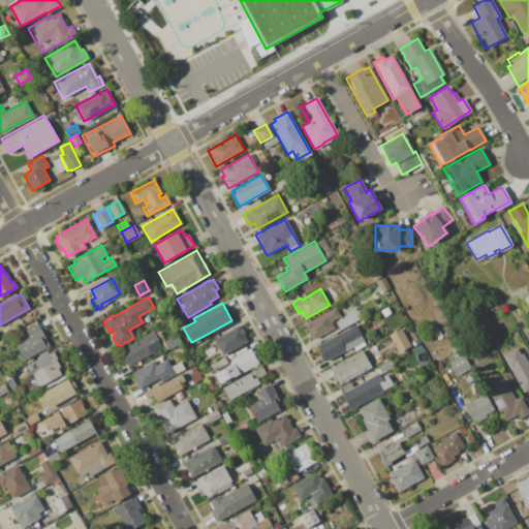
[(330,321),(334,328),(312,340),(308,334),(303,324),(334,308),(339,316),(330,321)]
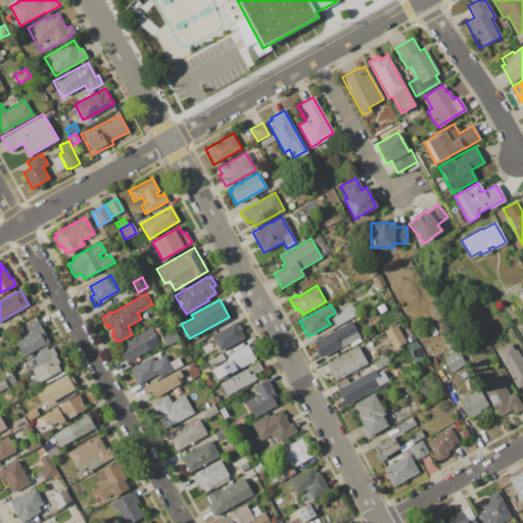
[(37,320),(48,341),(37,348),(22,357),(14,341),(28,333),(25,327),(37,320)]
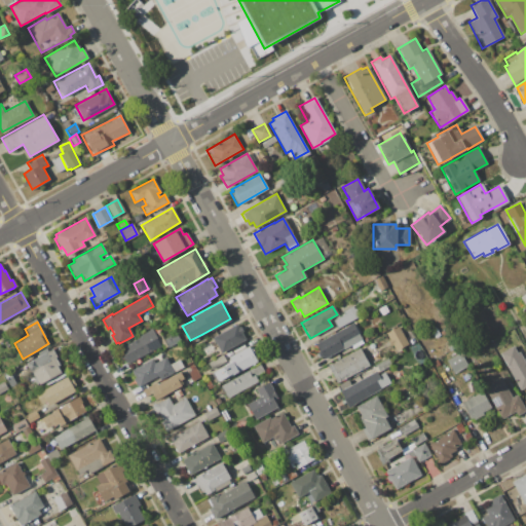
[(352,323),(361,338),(324,360),(314,343),(352,323)]
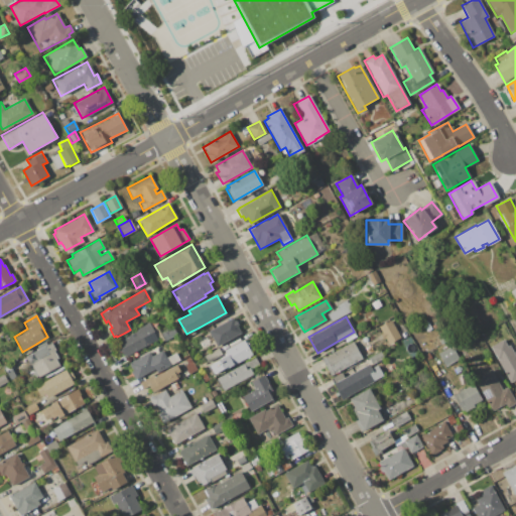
[(234,320),(235,320),(238,325),(236,326),(241,333),(217,346),(209,331),(232,317),(234,320)]
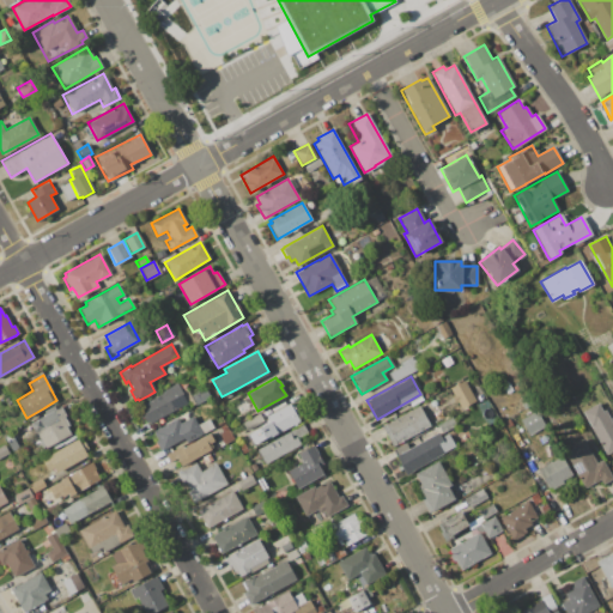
[(453,395),(449,388),(463,380),(475,400),(460,408),(456,401),(454,404),(449,396),(453,395)]
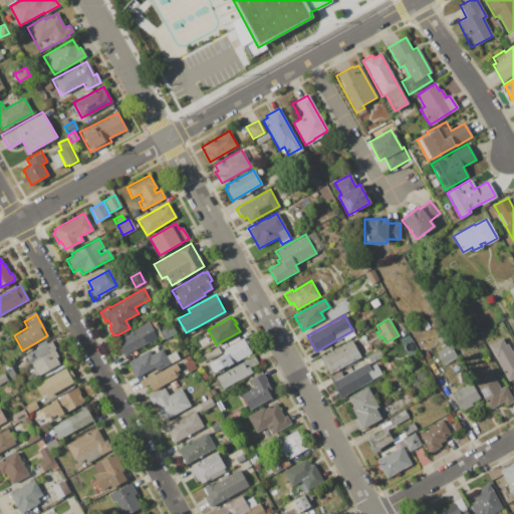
[(144,344),(125,354),(123,352),(121,353),(114,341),(116,339),(136,329),(135,328),(148,321),(157,337),(144,344)]
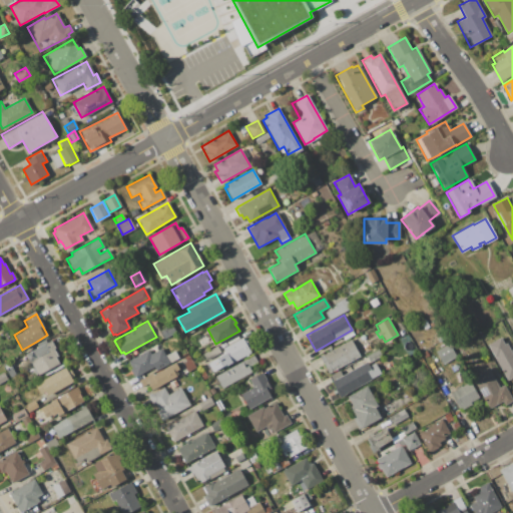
[(159,331),(170,325),(174,333),(163,338),(159,331)]
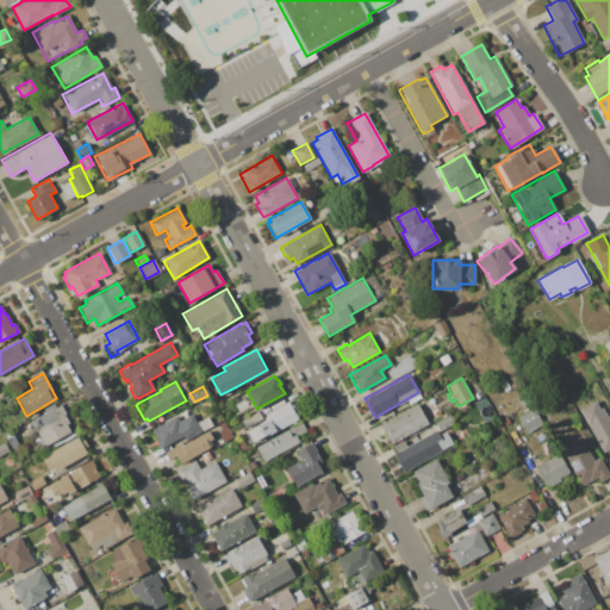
[(274,433),(266,436),(265,435),(251,442),(246,431),(259,424),(267,419),(263,414),(287,402),(297,419),(274,433)]
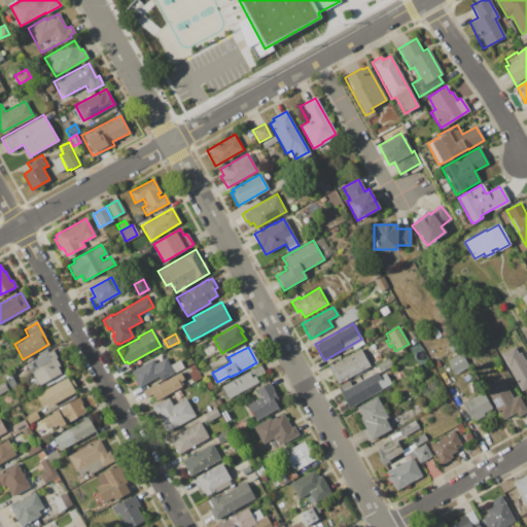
[(501,354),(515,347),(519,354),(521,353),(526,363),(526,387),(522,390),(501,354)]
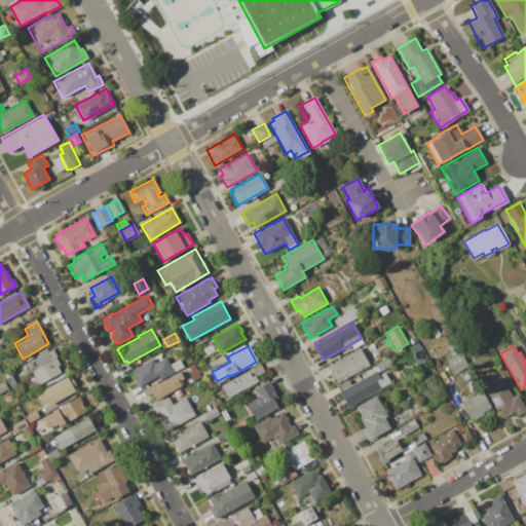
[(47,350),(49,349),(51,348),(55,357),(54,358),(59,365),(57,366),(61,373),(38,385),(26,363),(47,350)]
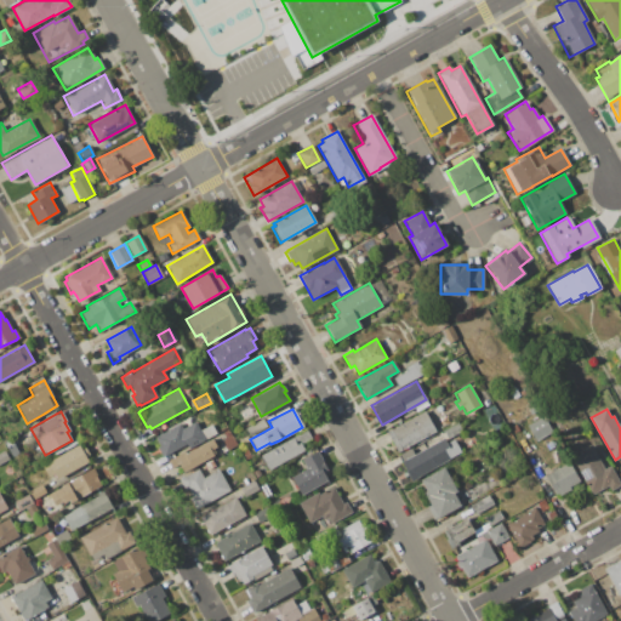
[(425,411),(434,429),(397,451),(387,433),(425,411)]
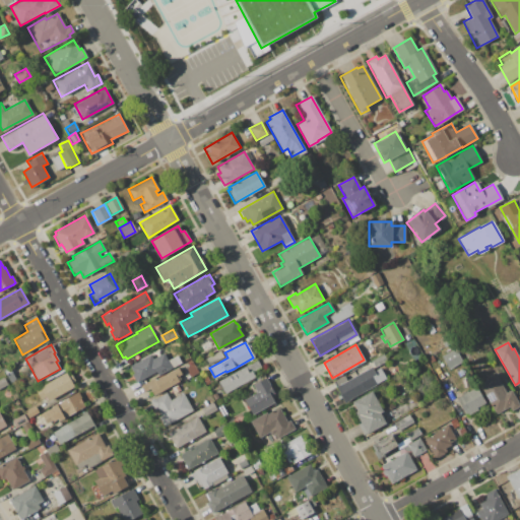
[(454,349),(461,362),(448,370),(441,358),(454,349)]
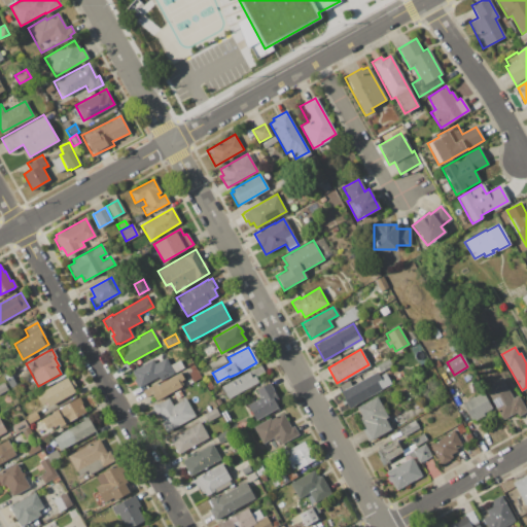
[(222,355),(225,362),(211,371),(207,363),(222,355)]
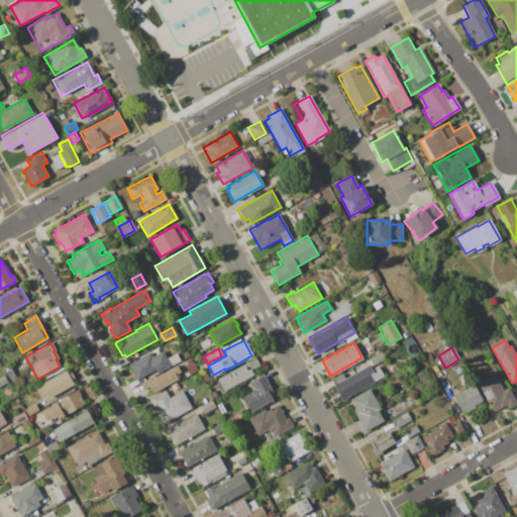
[(151,356),(162,351),(171,367),(158,373),(154,369),(136,379),(134,380),(130,373),(132,372),(128,364),(149,352),(151,356)]
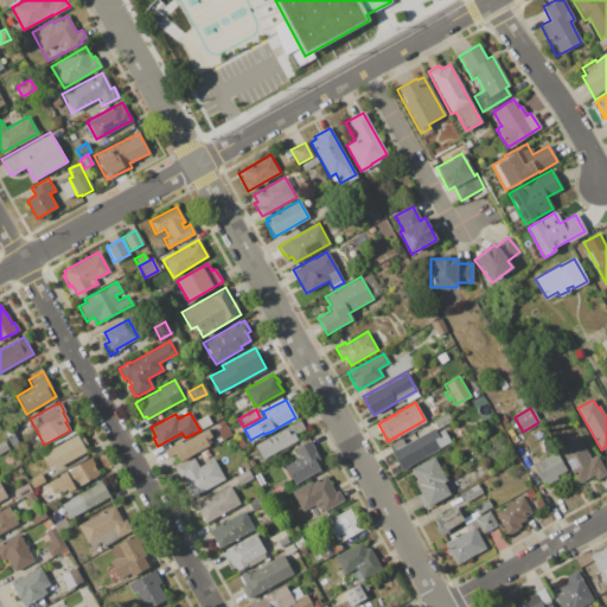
[(447,413),(452,421),(436,429),(433,421),(447,413)]
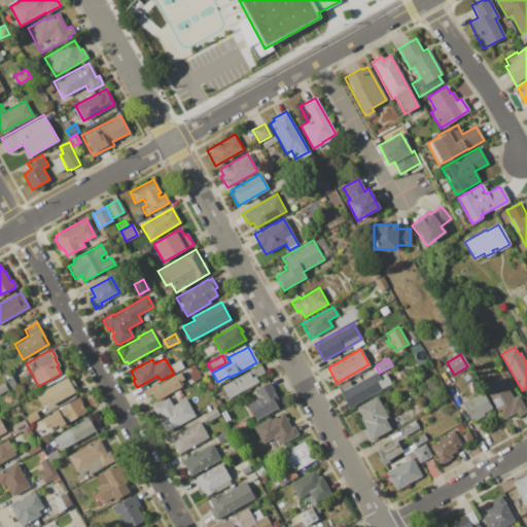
[(251,370),(259,365),(264,372),(255,377),(257,382),(227,399),(220,386),(251,370)]
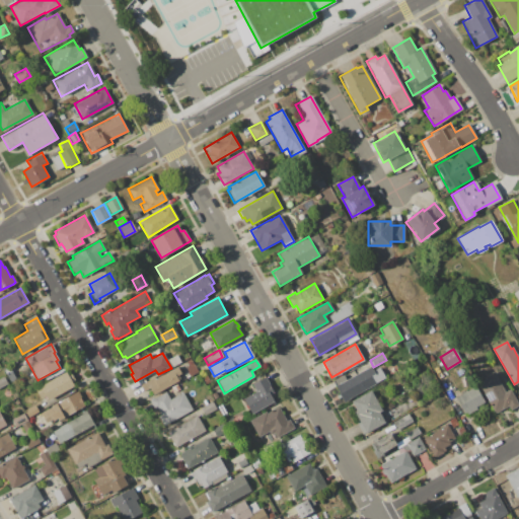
[(374,383),(343,401),(335,386),(370,366),(372,370),(378,367),(384,378),(379,381),(374,383)]
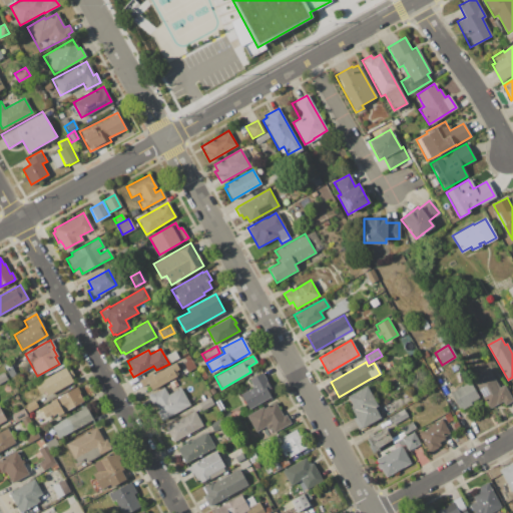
[(151,390),(148,384),(147,384),(141,387),(138,380),(151,373),(153,375),(174,363),(177,368),(172,371),(175,376),(151,390)]
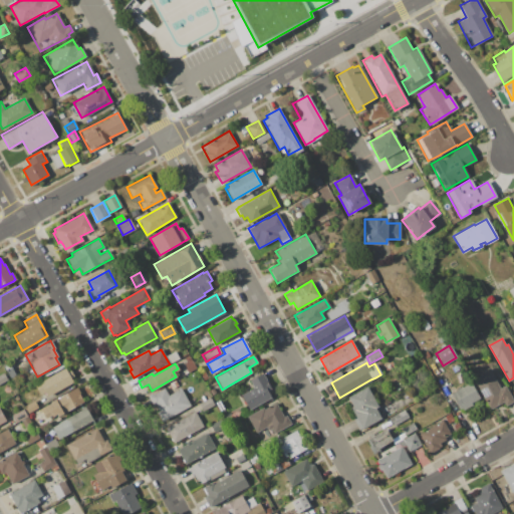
[(11,367),(16,375),(10,378),(5,370),(11,367)]
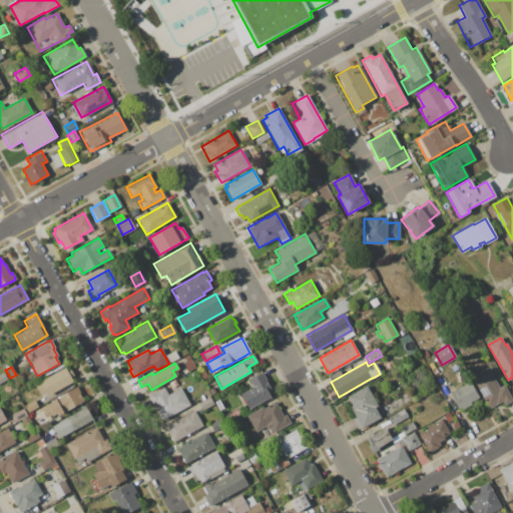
[(64,367),(72,382),(42,399),(34,384),(64,367)]
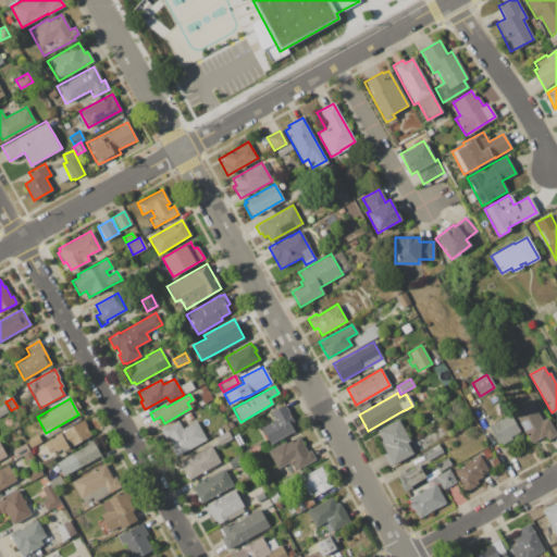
[(288,422),(293,431),(269,444),(260,428),(274,421),(270,412),(284,405),(293,420),(288,422)]
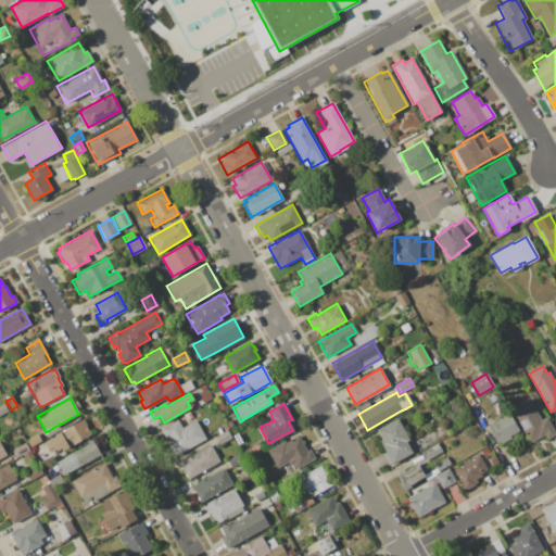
[(539,420),(545,416),(555,433),(546,439),(543,434),(529,443),(518,424),(514,416),(532,405),(538,413),(535,414),(539,420)]
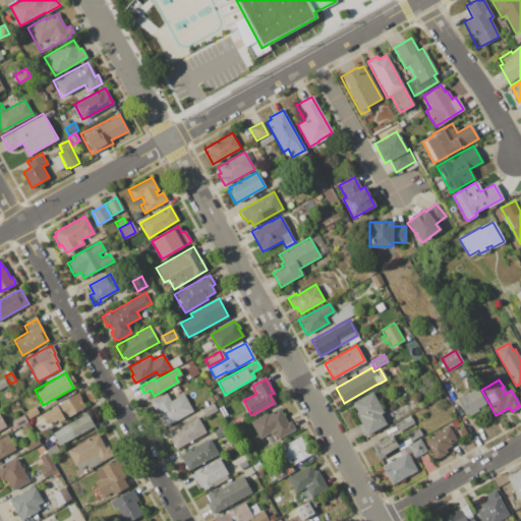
[(476,409),(477,412),(468,417),(467,414),(465,415),(457,401),(477,389),(485,404),(476,409)]
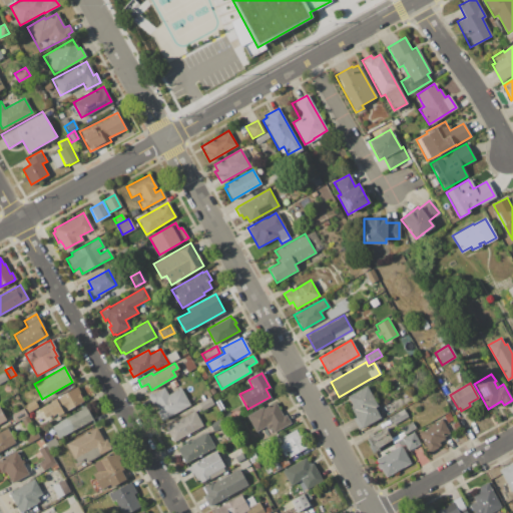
[(75,387),(76,386),(79,392),(78,393),(83,401),(57,416),(56,413),(52,416),(51,415),(46,418),(40,408),(46,405),(50,402),(49,401),(73,388),(75,387)]
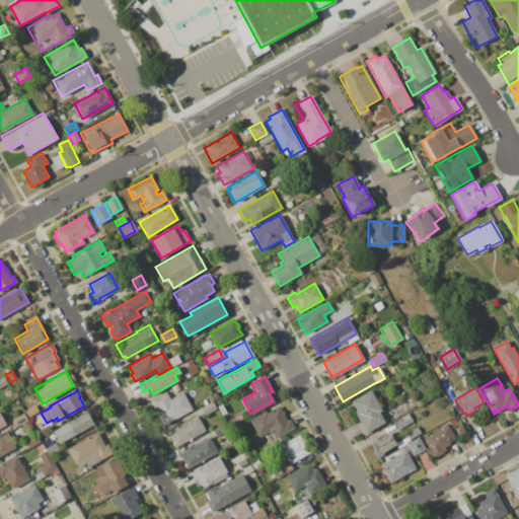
[(359,421),(353,411),(356,410),(351,401),(370,390),(381,411),(378,412),(384,423),(366,433),(363,435),(356,422),(359,421)]
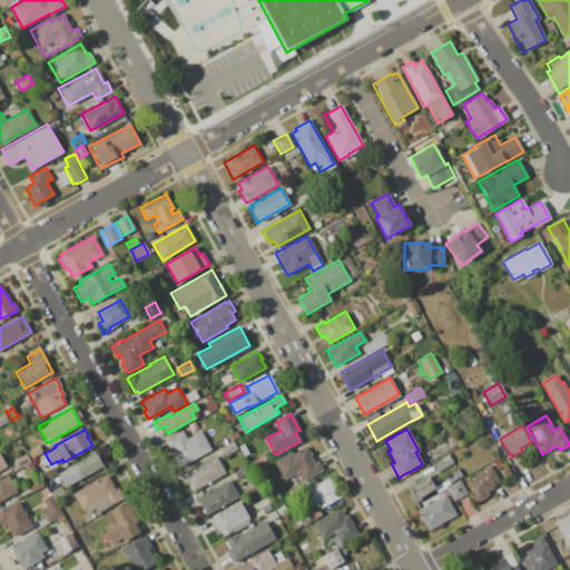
[(178,467),(164,440),(182,431),(186,439),(200,431),(210,450),(196,458),(178,467)]
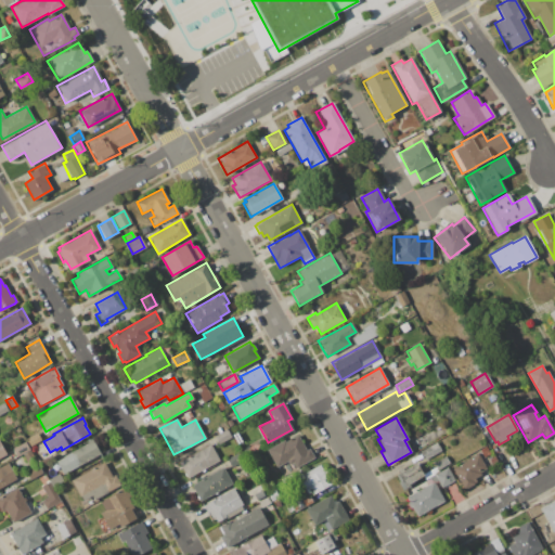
[(227,429),(231,437),(218,444),(214,436),(227,429)]
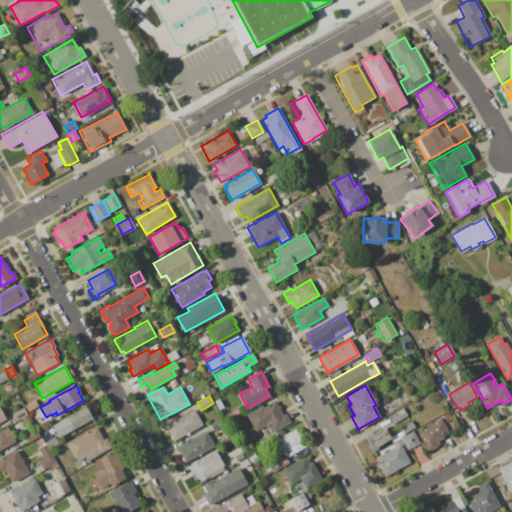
[(34,399),(38,405),(27,412),(23,405),(34,399)]
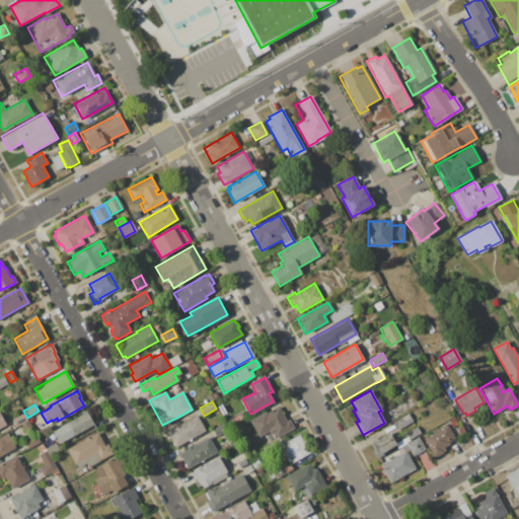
[(285,421),(288,420),(293,428),(276,437),(273,432),(270,434),(268,431),(257,437),(249,421),(266,412),(266,414),(278,406),(285,421)]
